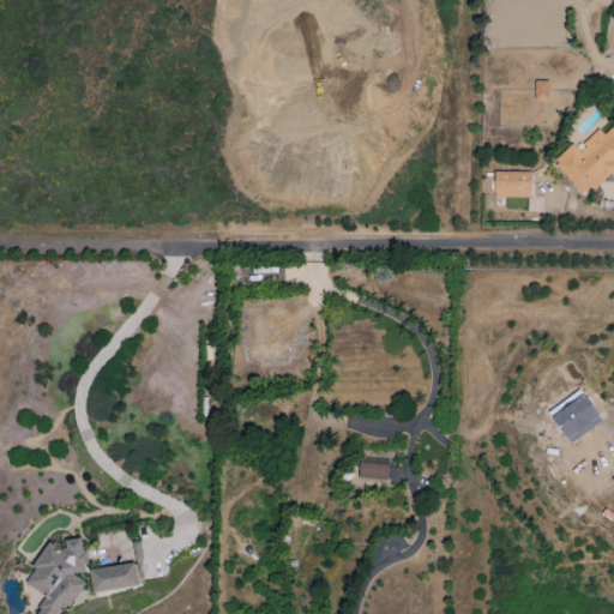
[(534,101),(548,101),(549,82),(535,82),(534,101)]
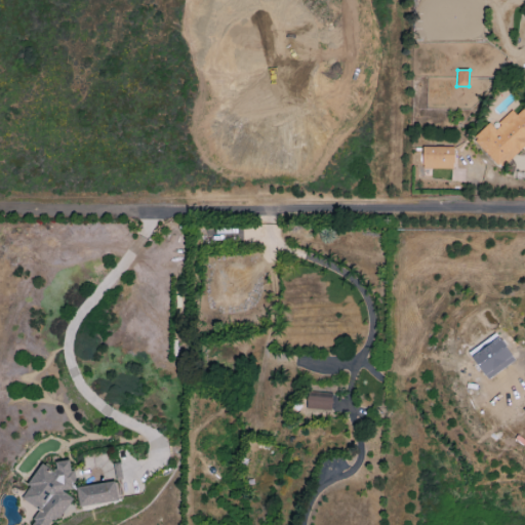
[(489,122),(472,138),(501,169),(524,146),(524,106),(516,115),(512,111),(494,128),(489,122)]
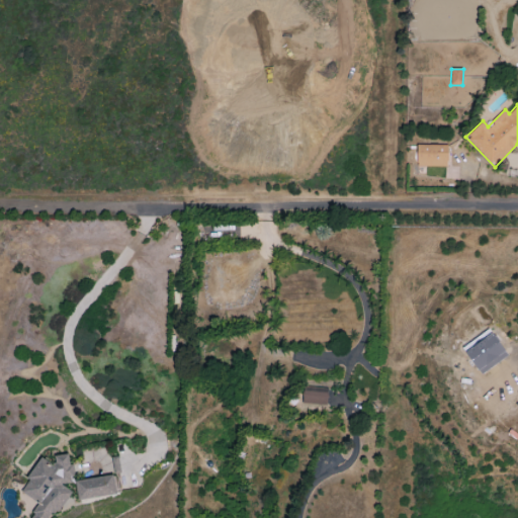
[(416,166),(447,167),(447,145),(416,145),(416,166)]
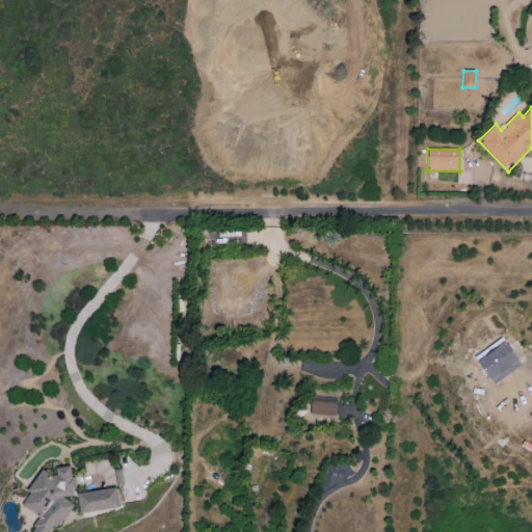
[(522,364),(501,338),(474,357),(495,386),(522,364)]
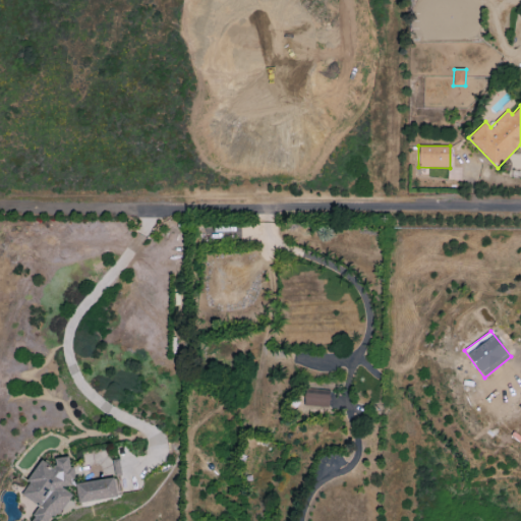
[(329,394),(303,394),(303,407),(329,407),(329,394)]
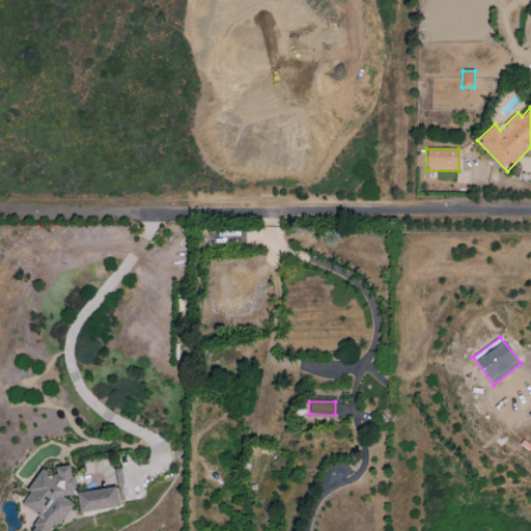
[(43,469),(20,504),(39,516),(33,526),(39,530),(53,530),(72,503),(65,499),(78,479),(67,472),(68,470),(59,464),(52,475),(43,469)]
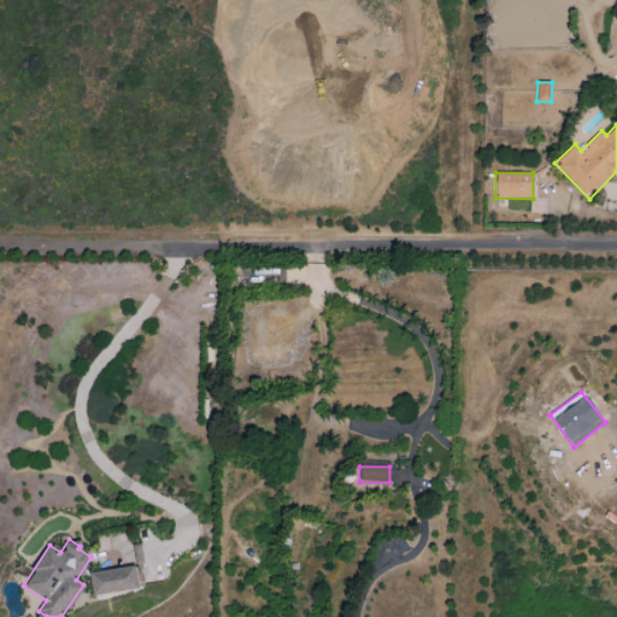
[(89,574),(93,597),(139,588),(135,565),(89,574)]
